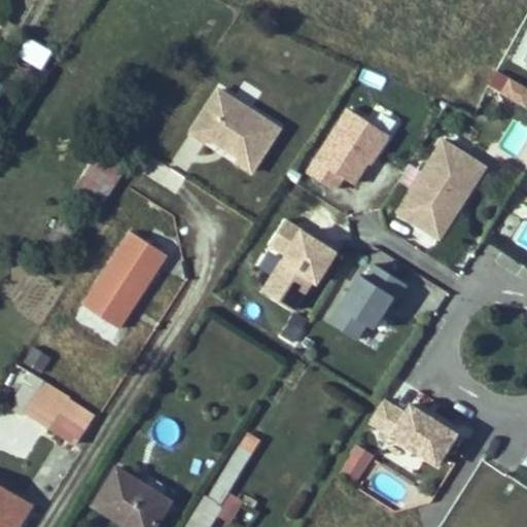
[(41,68),(51,50),(29,37),(19,55),(41,68)]
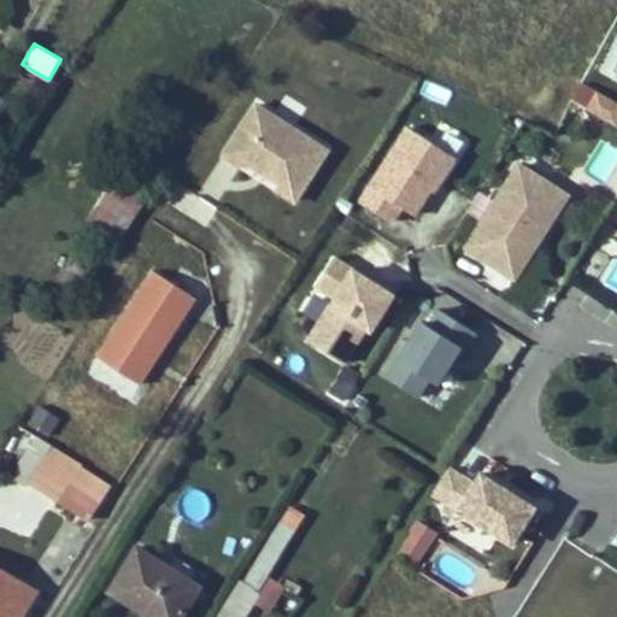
[(616,105),(601,95),(592,111),(616,125),(616,105)]
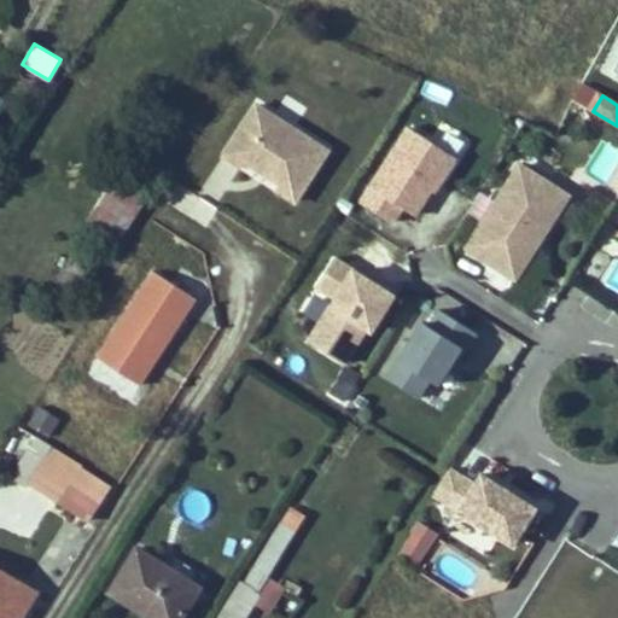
[(328,150),(257,104),(225,155),(242,167),(245,161),(279,182),(275,187),(296,200),(328,150)]
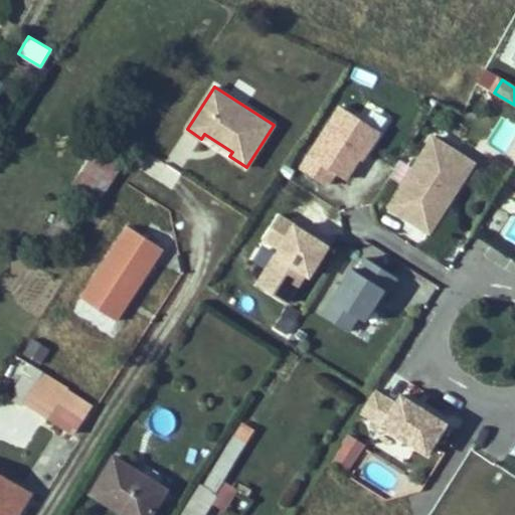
[(377,133),(338,110),(308,156),(346,181),(377,133)]
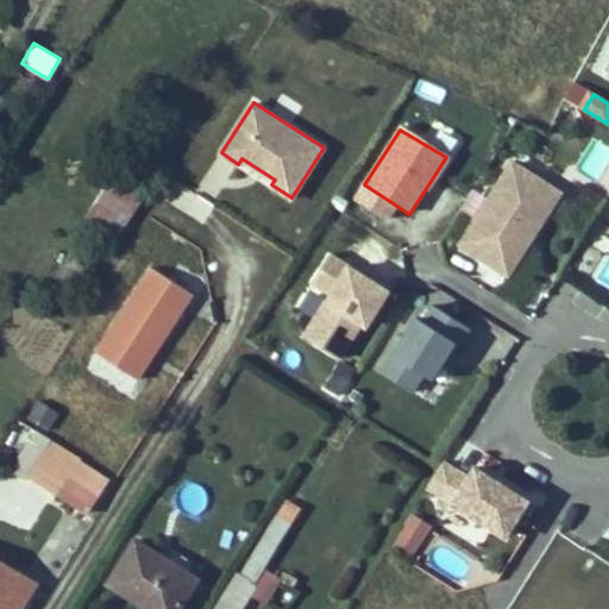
[(560,195),(504,159),(479,198),(471,192),(459,212),(469,218),(451,245),(506,280),(560,195)]
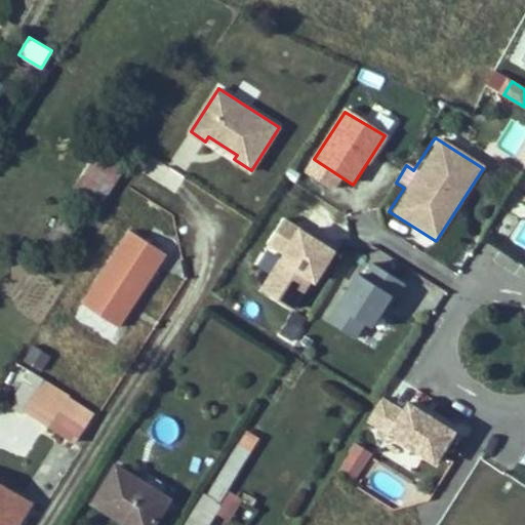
[(99,204),(125,165),(101,150),(75,189),(99,204)]
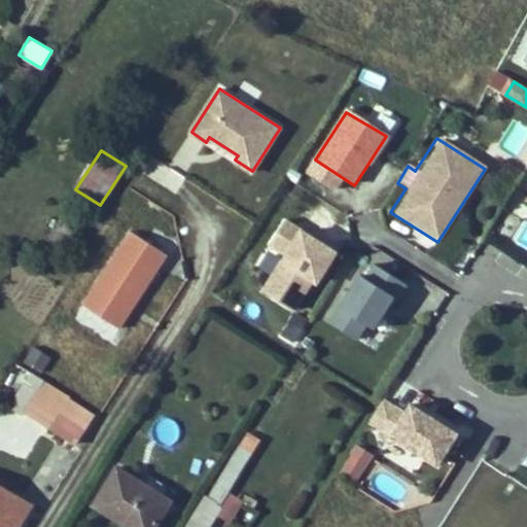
[(349,260),(284,220),(271,249),(284,256),(261,294),(296,315),(316,281),(330,289),(349,260)]
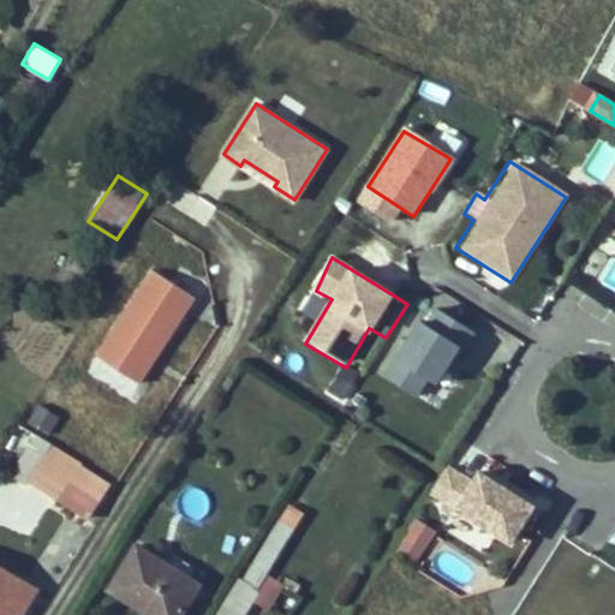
[(196,294),(154,266),(100,350),(142,377),(196,294)]
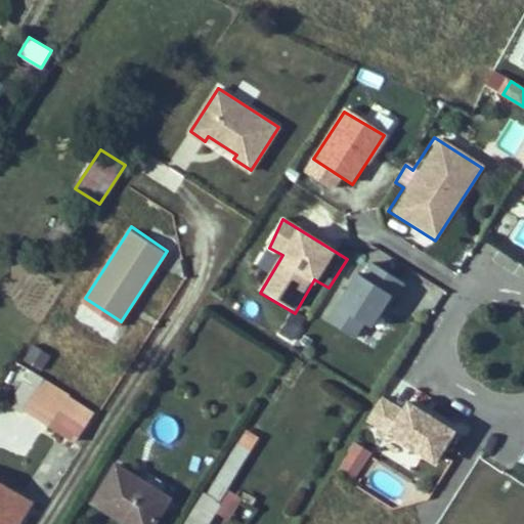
[(362,273),(357,270),(326,317),(362,340),(399,280),(369,261),(362,273)]
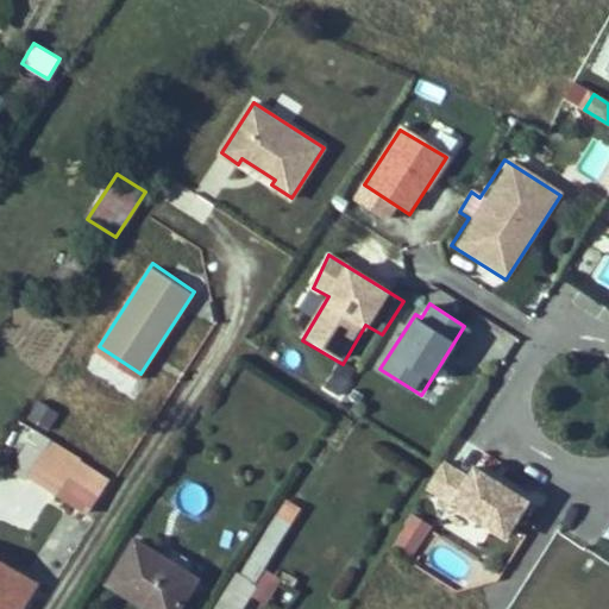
[(96,429),(51,403),(41,422),(86,450),(96,429)]
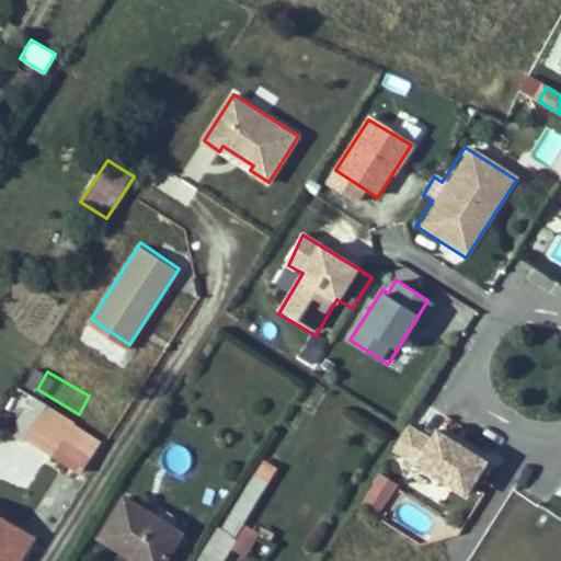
[(26,438),(47,404),(50,399),(36,390),(10,433),(24,442),(26,438)]
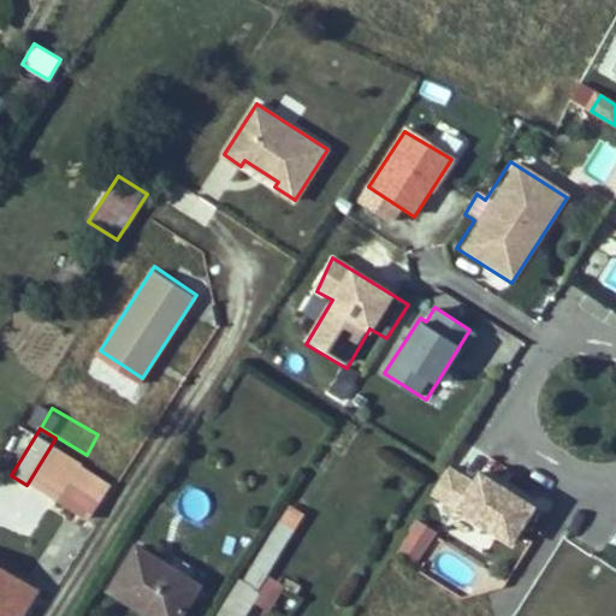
[(59,501),(81,467),(83,465),(52,444),(29,481),(59,501)]
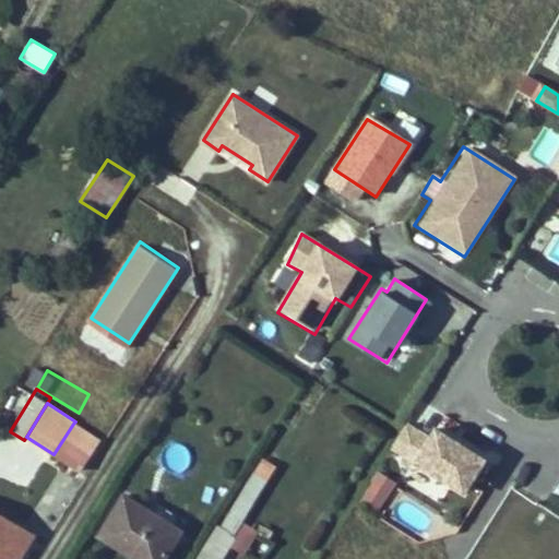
[(80,471),(99,440),(73,424),(54,454),(80,471)]
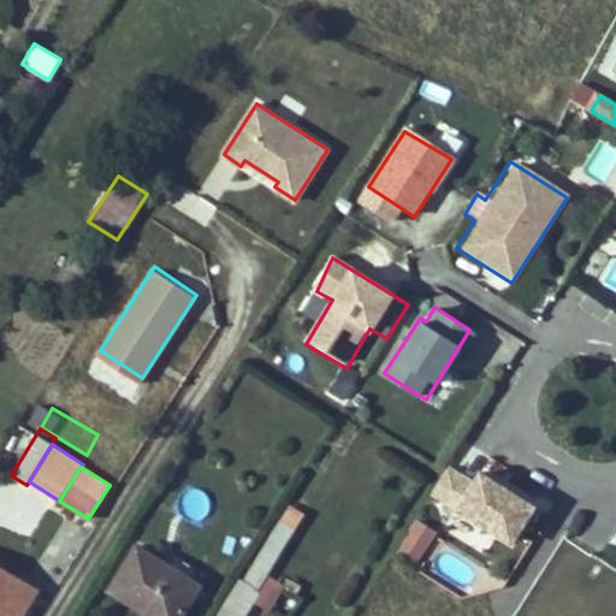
[(544,511),(480,471),(456,510),(519,550),(544,511)]
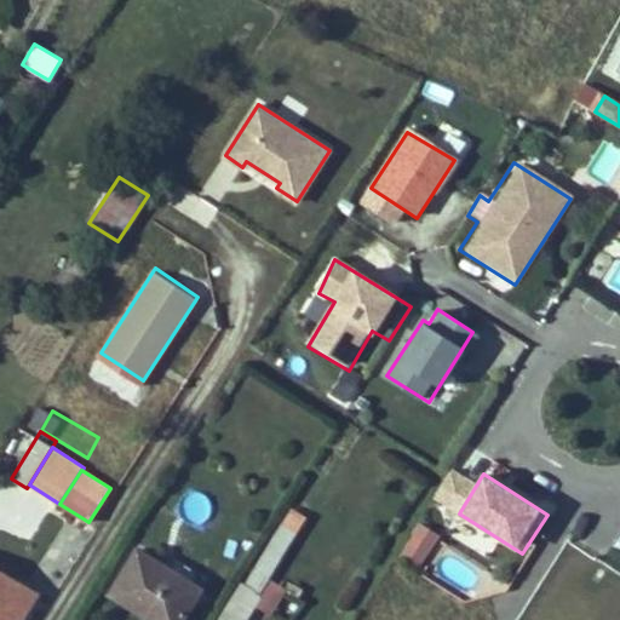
[(259,592),(306,517),(292,510),(245,584),(241,583),(217,619),(246,619),(257,604),(262,595),(259,592)]
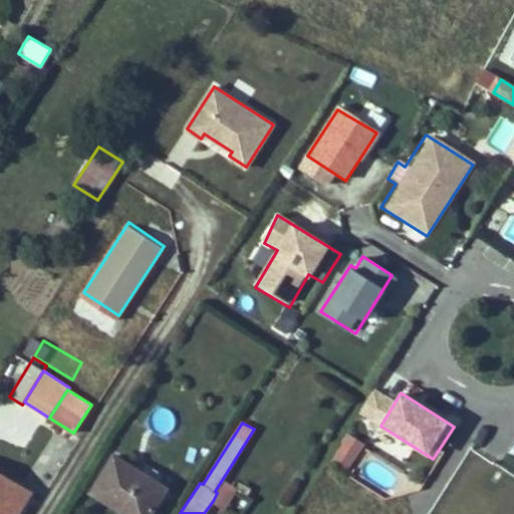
[(347,433),(330,458),(346,468),(362,442),(347,433)]
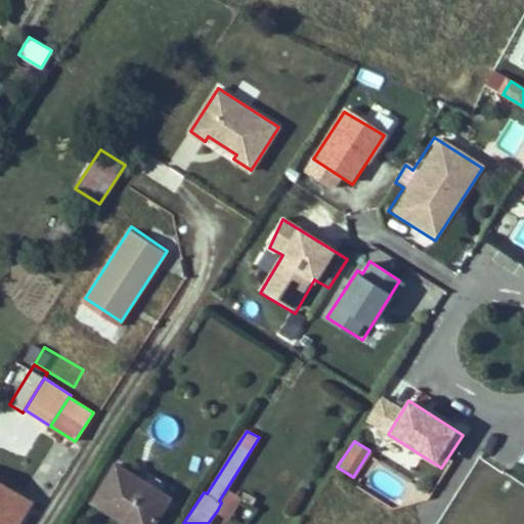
[(129,523),(153,523),(169,499),(147,486),(115,466),(93,501),(129,523)]
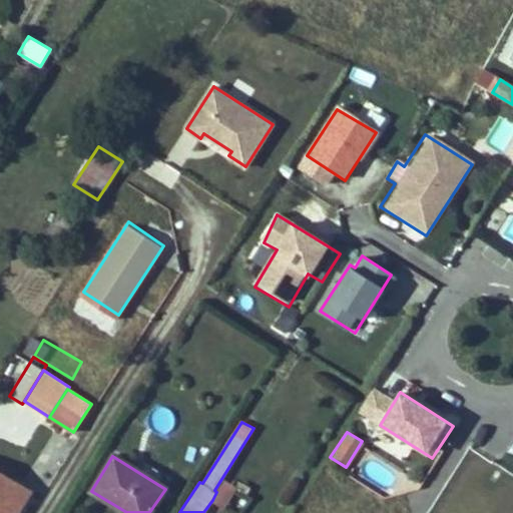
[(171,478),(151,465),(144,476),(165,489),(171,478)]
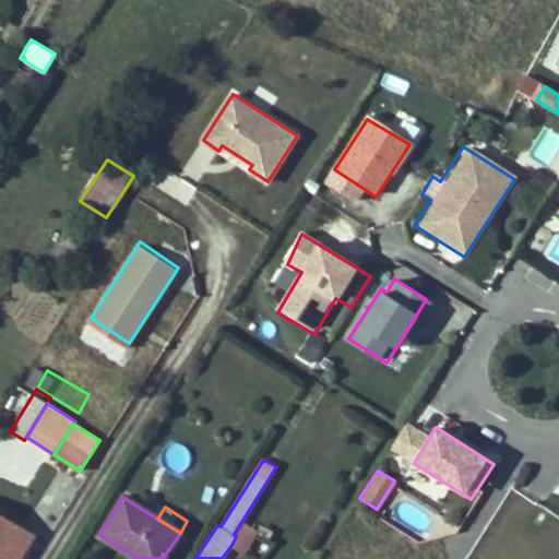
[(16,558),(32,535),(0,514),(0,558),(16,558)]
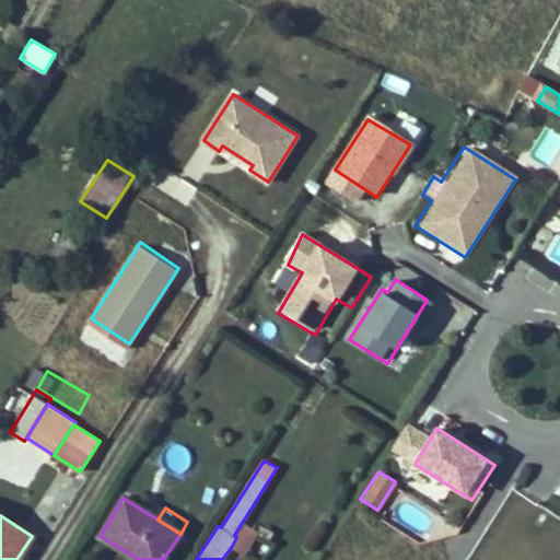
[(245,555),(259,532),(245,524),(236,537),(232,546),(245,555)]
